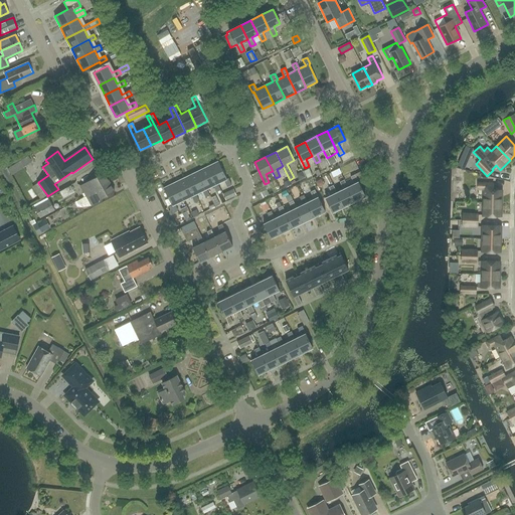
[(465,168),(468,161),(462,159),(459,165),(465,168)]
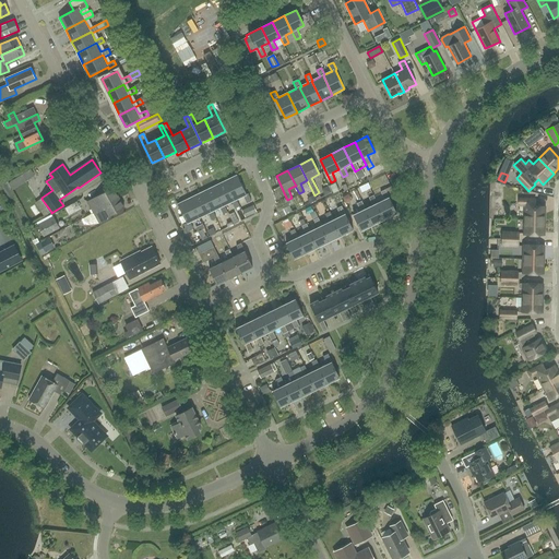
[(237,175),(225,181),(235,200),(237,200),(244,195),(247,203),(252,201),(248,193),(247,194),(237,175)]
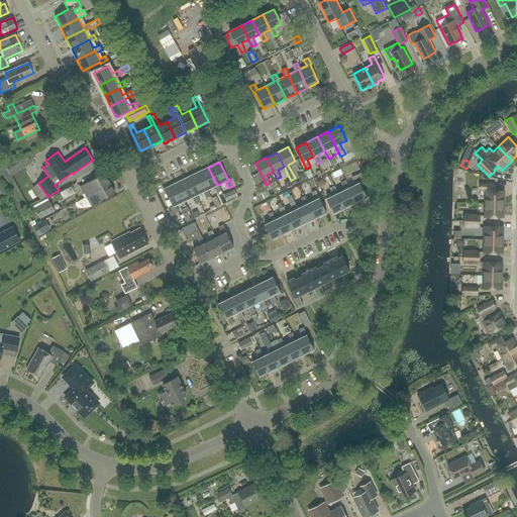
[(208,168),(198,173),(206,191),(208,190),(214,187),(217,193),(222,191),(219,185),(217,185),(208,168)]
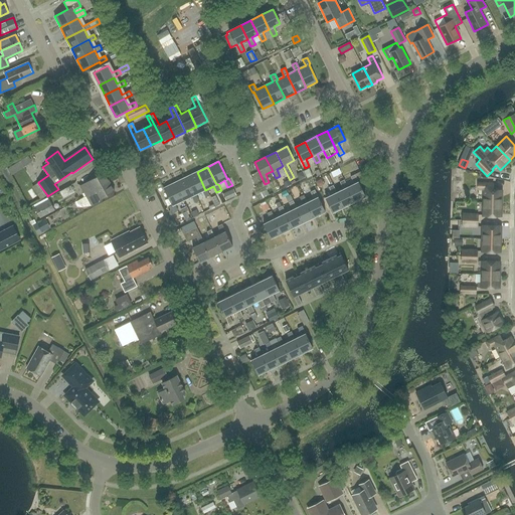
[(309,168),(304,171),(307,178),(313,176),(309,168)]
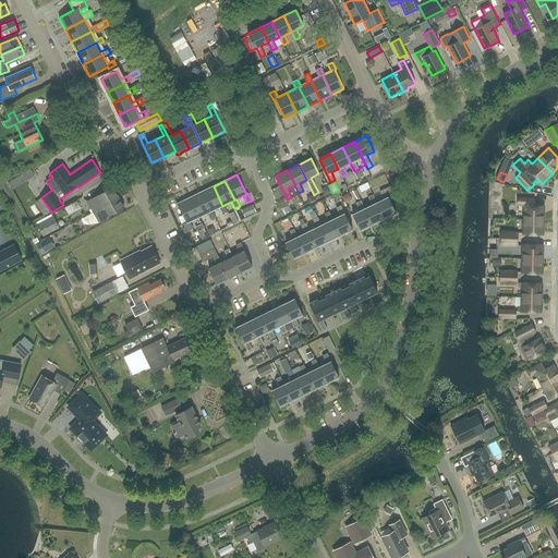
[(214,186),(202,192),(210,211),(213,210),(219,207),(223,214),(228,211),(225,205),(222,206),(214,186)]
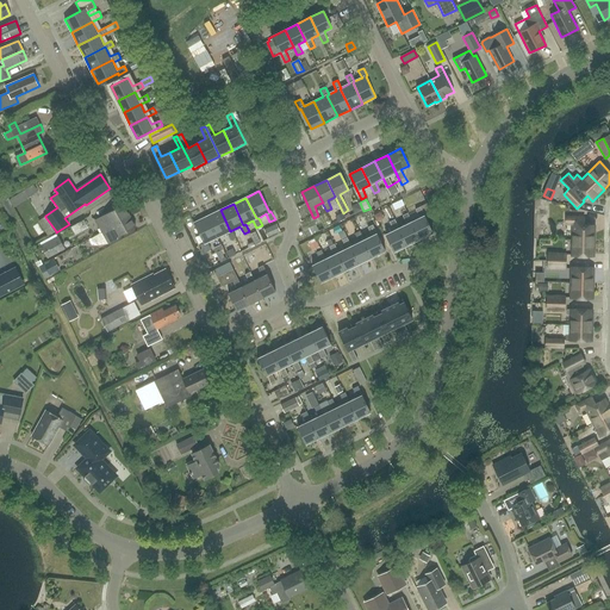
[(361,210),(359,204),(352,207),(355,213),(361,210)]
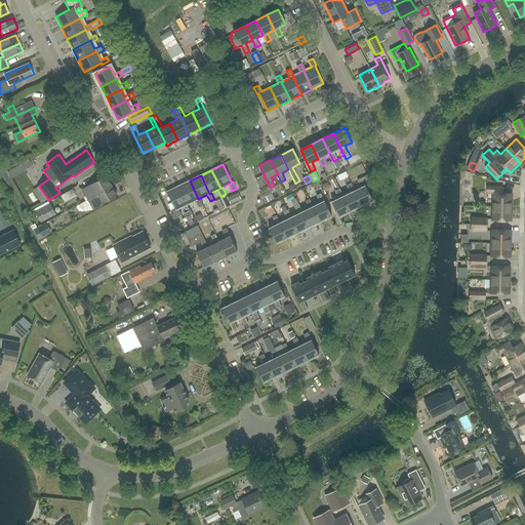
[(107,176),(82,190),(88,200),(104,192),(104,193),(113,188),(107,176)]
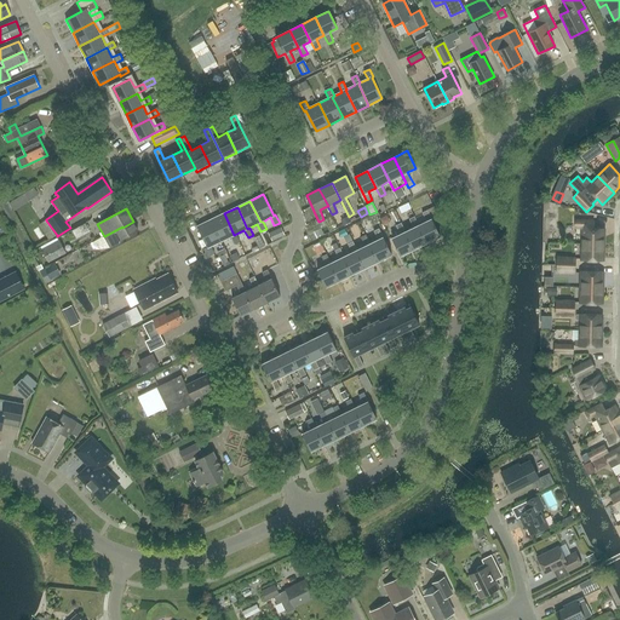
[(441,236),(428,210),(423,212),(426,222),(419,225),(428,242),(441,236)]
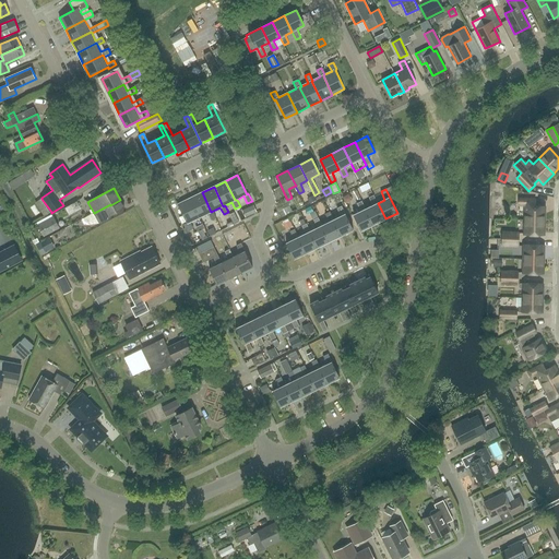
[(202,192),(190,199),(199,217),(209,213),(212,221),(216,217),(213,211),(211,212),(202,192)]
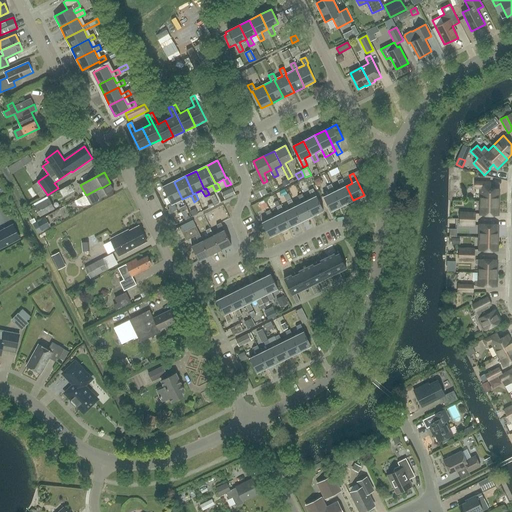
[(335,191),(342,205),(353,200),(346,186),(342,179),(338,181),(342,188),(335,191)]
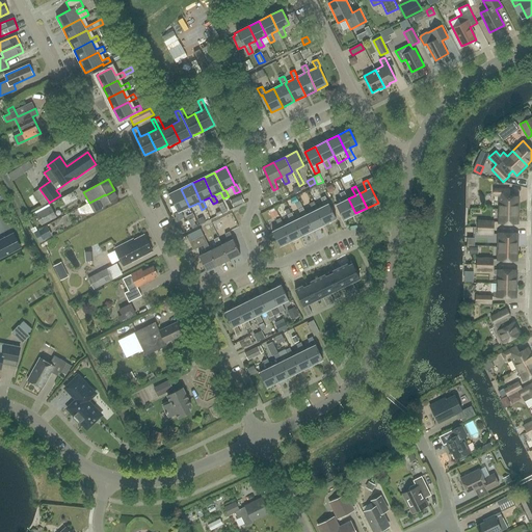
[(181,189),(169,194),(178,212),(177,213),(180,220),(184,218),(181,211),(189,207),(181,189)]
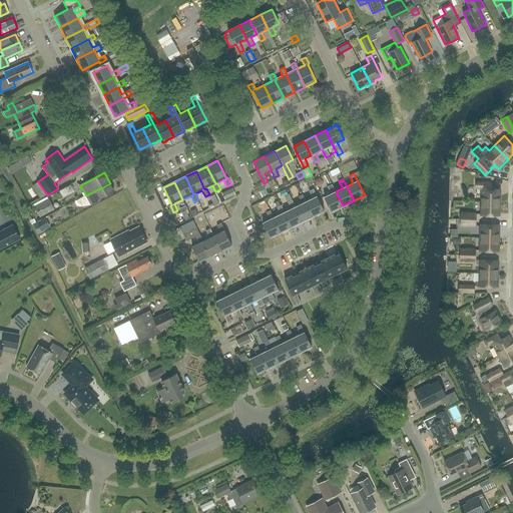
[(499,202),(500,188),(491,188),(491,182),(476,182),(476,188),(482,188),(482,202),(499,202)]
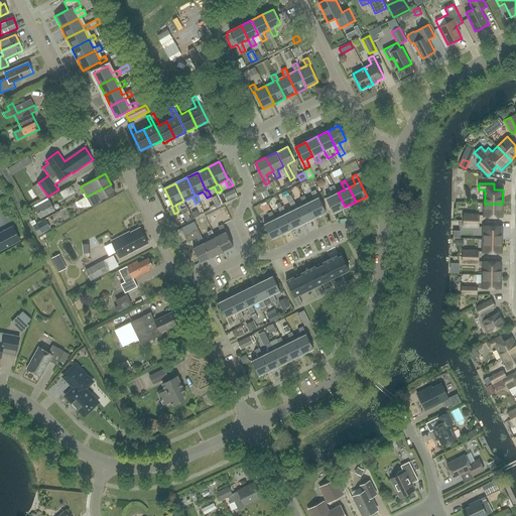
[(74,184),(61,190),(65,197),(77,189),(74,184)]
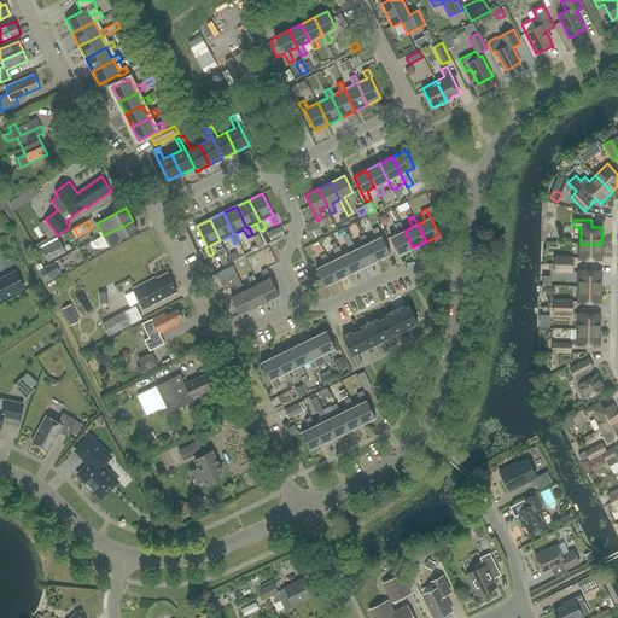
[(122,226),(104,235),(110,246),(120,242),(118,240),(138,229),(133,221),(122,227),(122,226)]
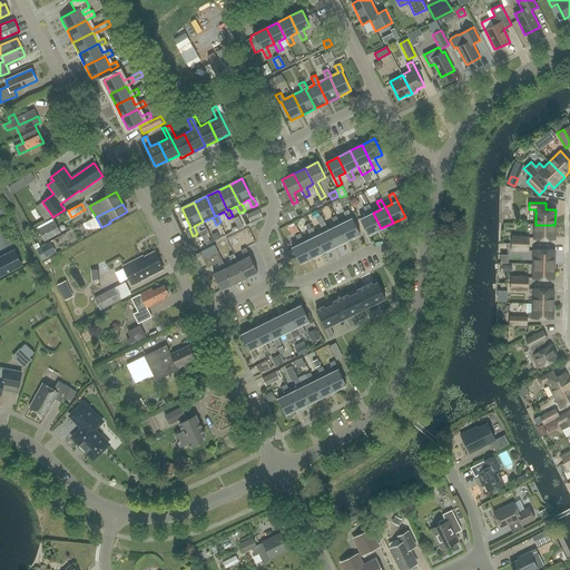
[(369,215),(361,219),(369,235),(381,228),(373,213),(370,205),(364,207),(369,215)]
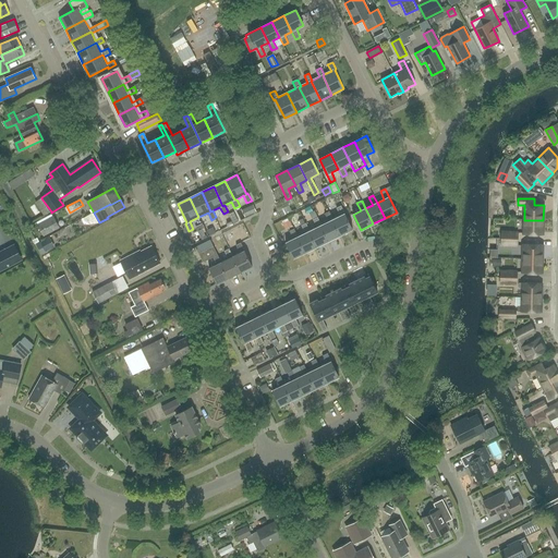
[(340,216),(334,219),(341,234),(353,229),(341,205),(337,208),(340,216)]
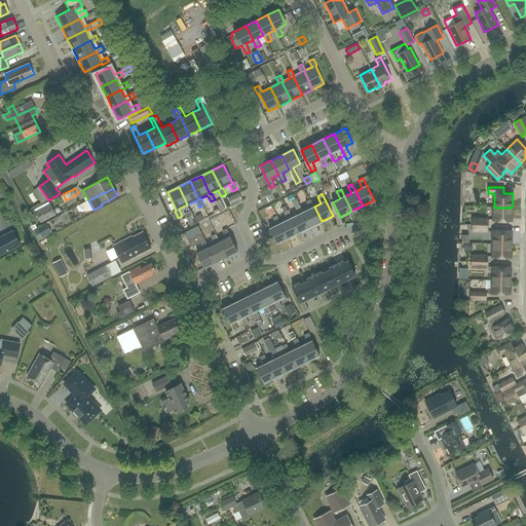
[(241,199),(239,194),(229,198),(231,204),(241,199)]
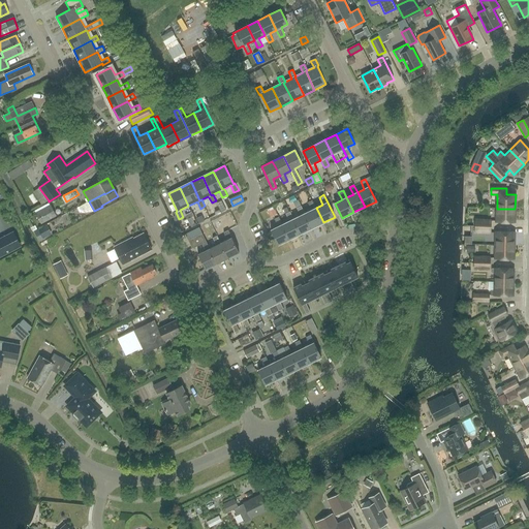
[(305,213),(312,227),(323,222),(316,208),(312,200),(308,203),(311,210),(305,213)]
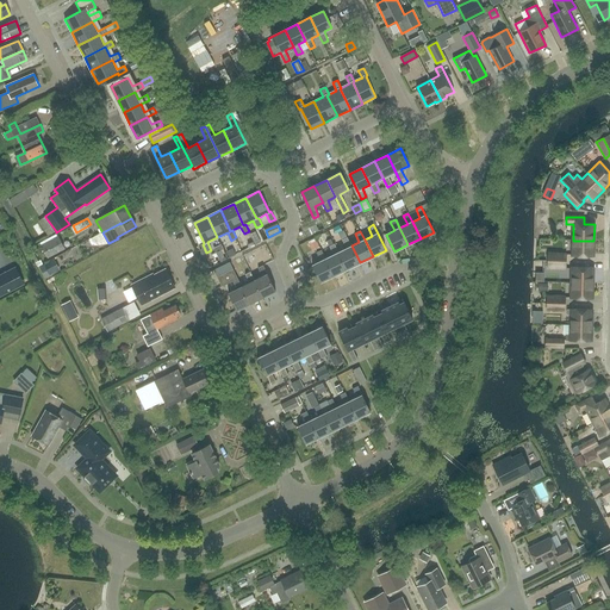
[(41,246),(48,259),(66,249),(58,236),(41,246)]
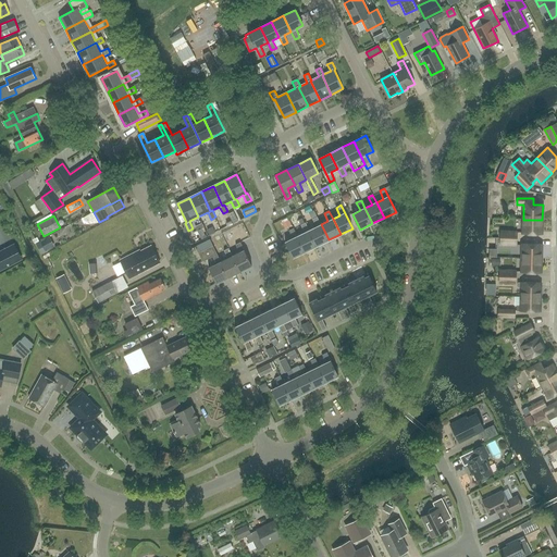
[(317,226),(309,231),(317,246),(329,239),(321,224),(318,217),(312,219),(317,226)]
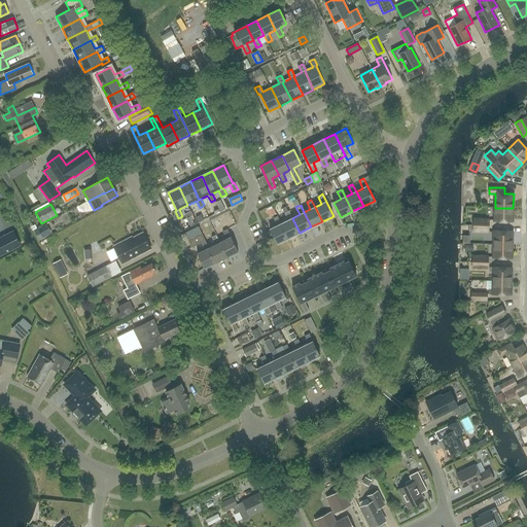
[(513,222),(513,208),(495,208),(494,221),(513,222)]
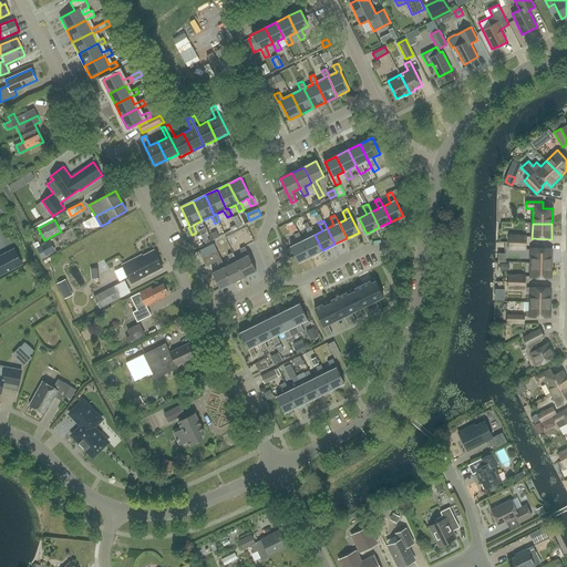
[(310,237),(303,240),(311,256),(322,250),(315,235),(311,226),(306,229),(310,237)]
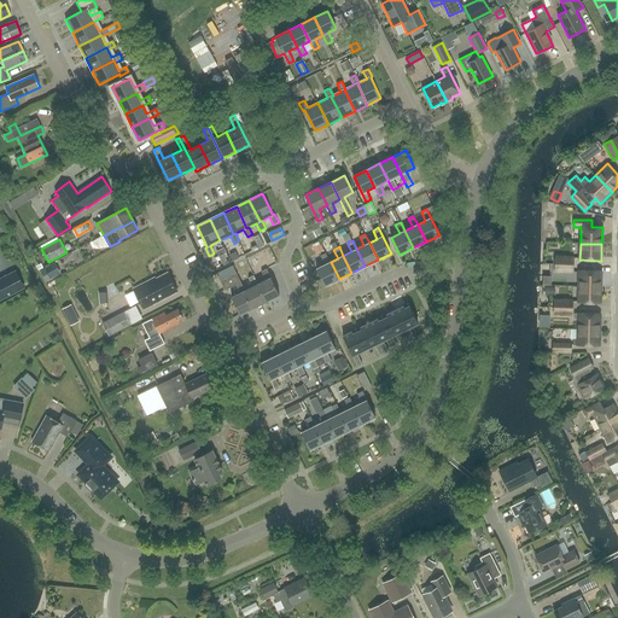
[(325,264),(316,268),(325,286),(339,279),(331,262),(326,254),(321,256),(325,264)]
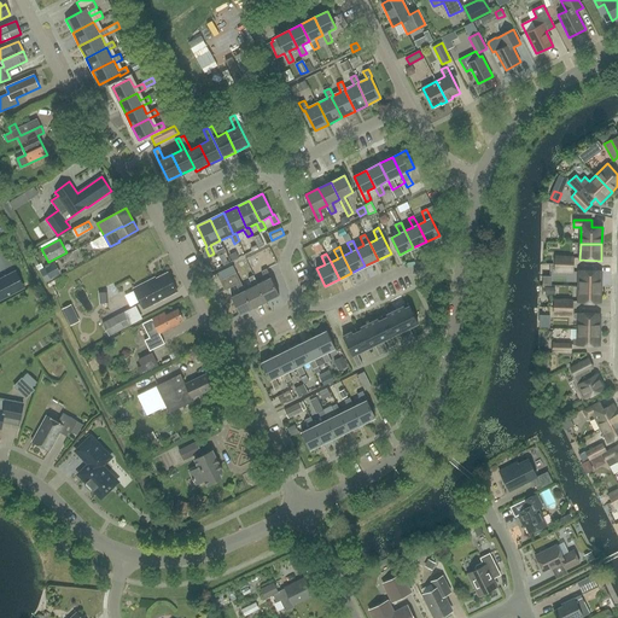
[(267,301),(280,295),(267,269),(262,272),(266,280),(258,284),(267,301)]
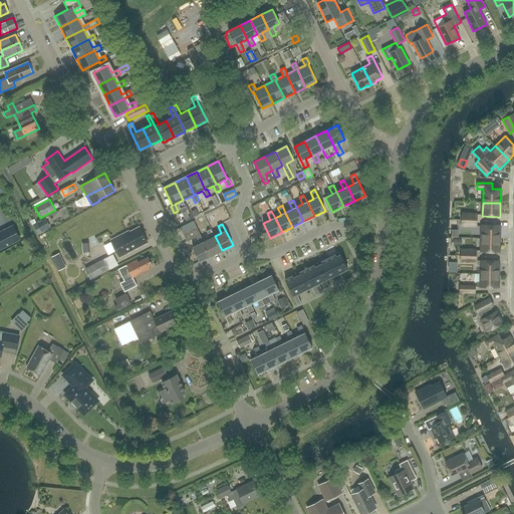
[(499,239),(500,225),(482,225),(482,238),(499,239)]
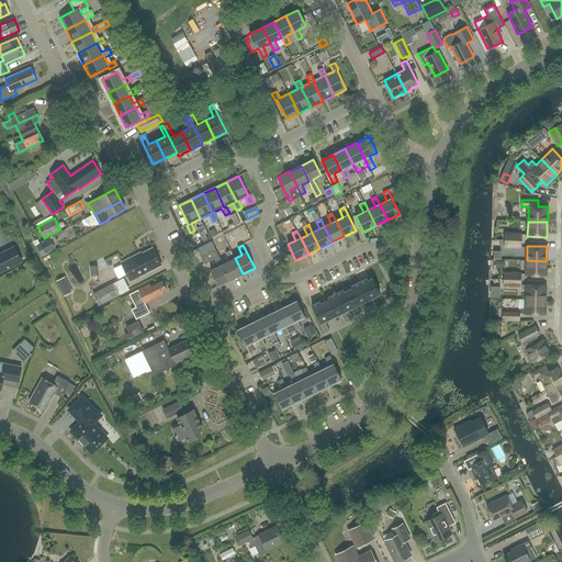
[(131,281),(161,266),(153,248),(142,254),(141,253),(122,262),(131,281)]
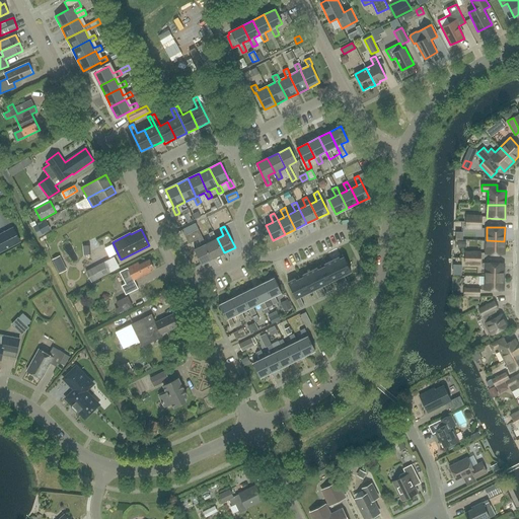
[(206,244),(206,243),(199,229),(184,235),(189,244),(198,239),(202,246),(195,249),(202,264),(213,258),(206,244)]
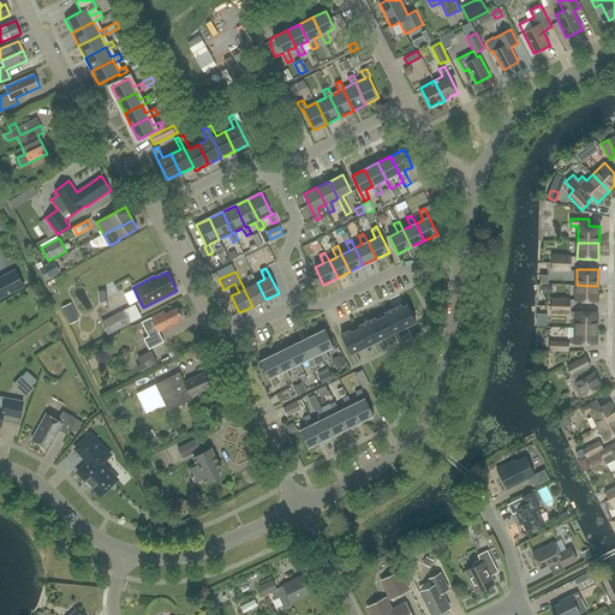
[(11,273),(0,278),(0,293),(3,298),(19,290),(11,273)]
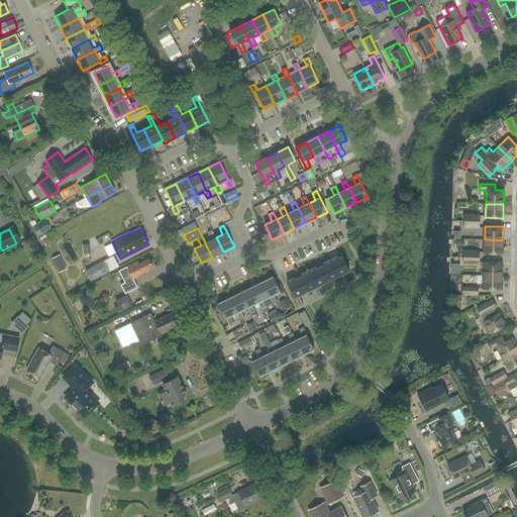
[(216,237),(212,230),(208,232),(211,239),(205,242),(205,243),(212,257),(223,251),(216,237)]
